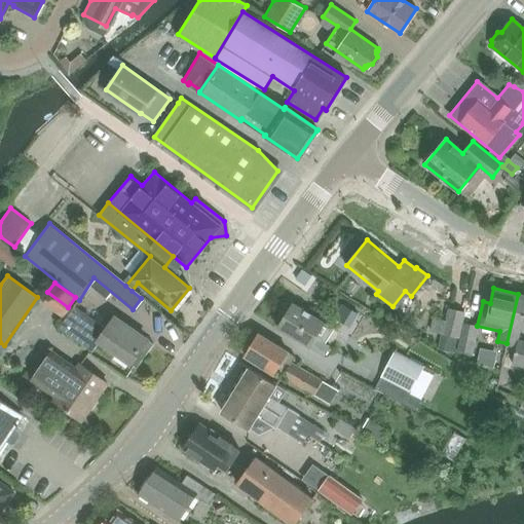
[(520,327),(523,327),(523,295),(518,294),(507,343),(515,345),(517,339),(520,327)]
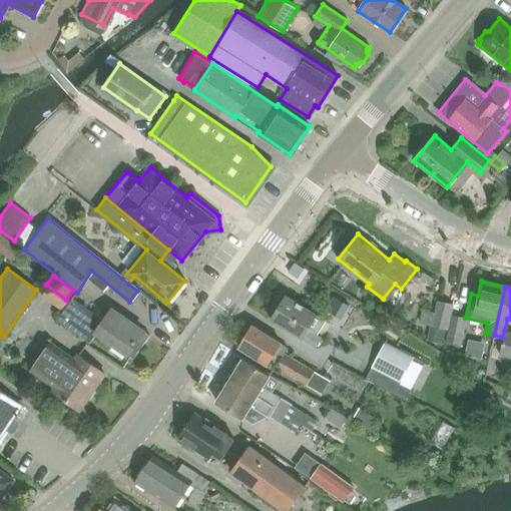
[(316,334),(307,328),(316,314),(285,296),(271,319),(314,346),(320,337),(316,334)]
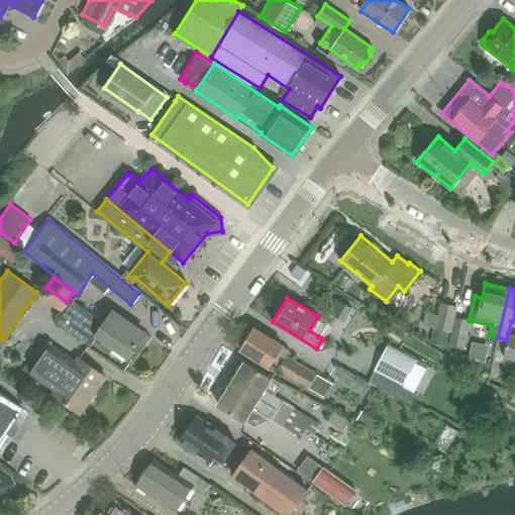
[(57,322),(89,345),(96,337),(112,348),(113,346),(132,359),(148,338),(113,311),(103,323),(72,302),(57,322)]
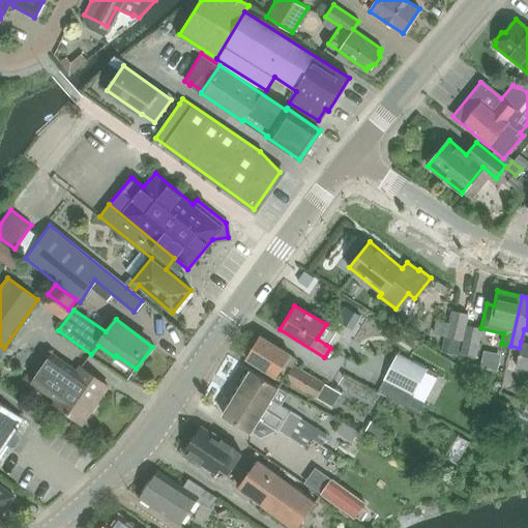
[(362,322),(345,310),(334,324),(352,336),(362,322)]
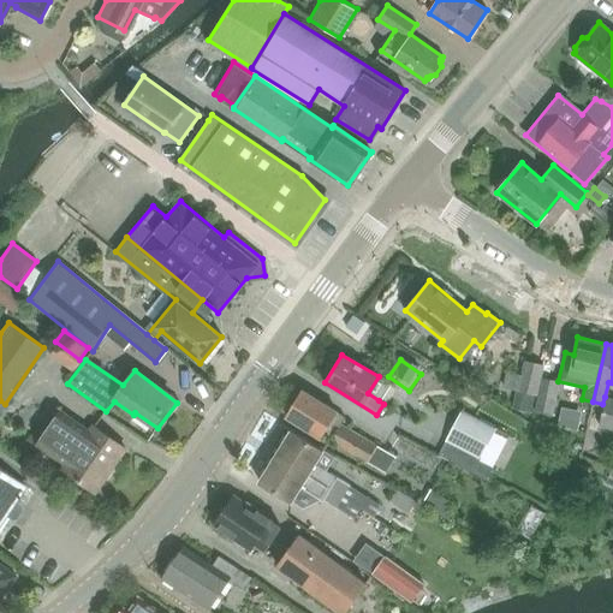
[(522,375),(505,372),(503,386),(534,393),(541,365),(525,362),(522,375)]
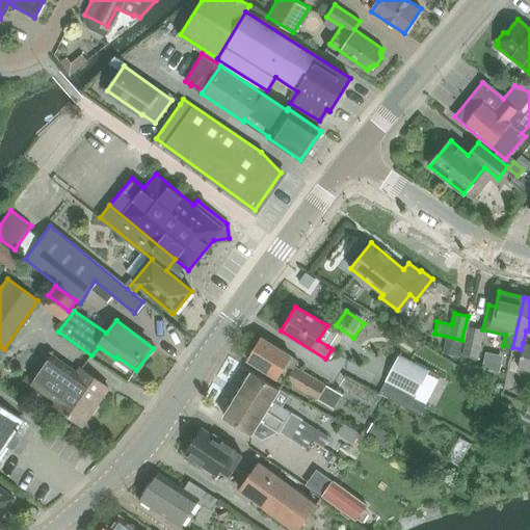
[(336,332),(327,325),(318,340),(327,346),(336,332)]
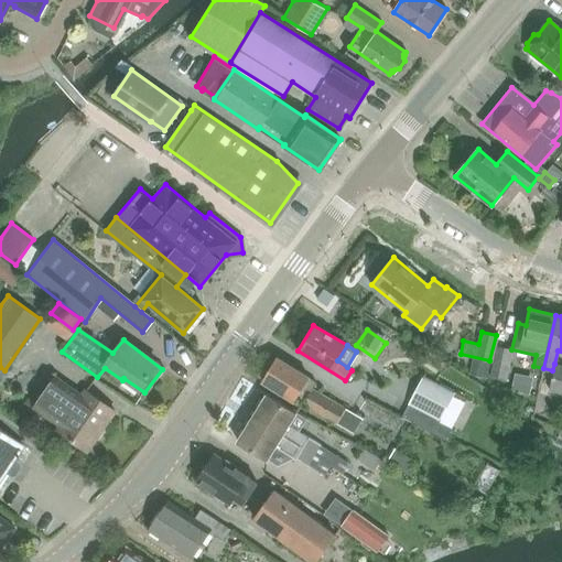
[(504,378),(511,349),(497,345),(489,374),(504,378)]
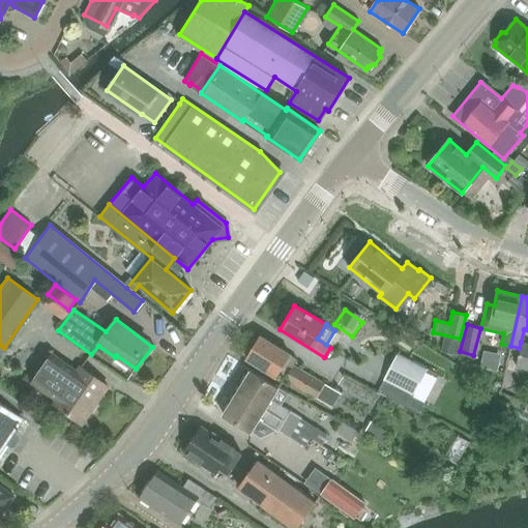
[(287,374),(284,378),(323,402),(331,387),(290,363),(294,356),(260,334),(245,358),(275,376),(280,370),(287,374)]
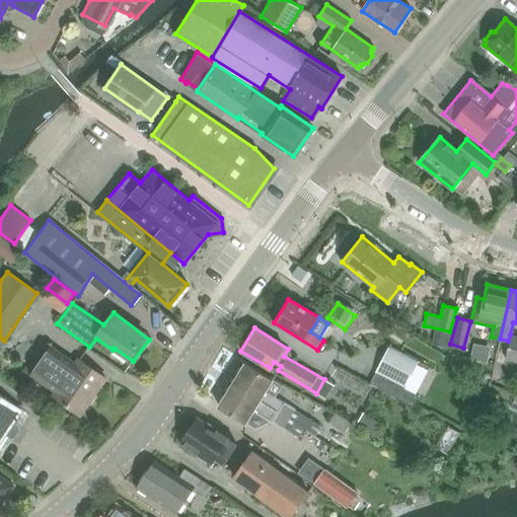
[(504,358),(516,361),(516,336),(510,335),(508,341),(504,358)]
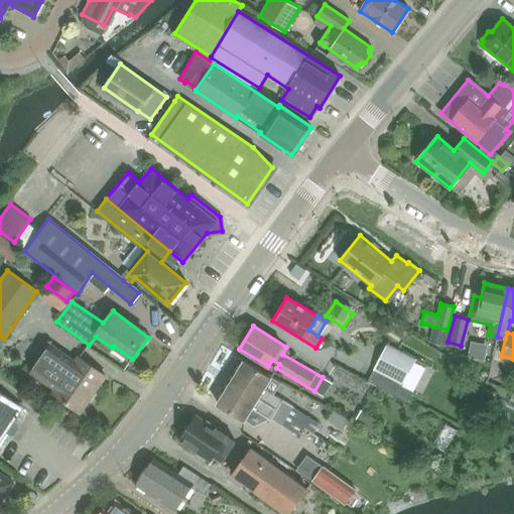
[(386,343),(366,380),(408,405),(415,392),(401,384),(415,358),(386,343)]
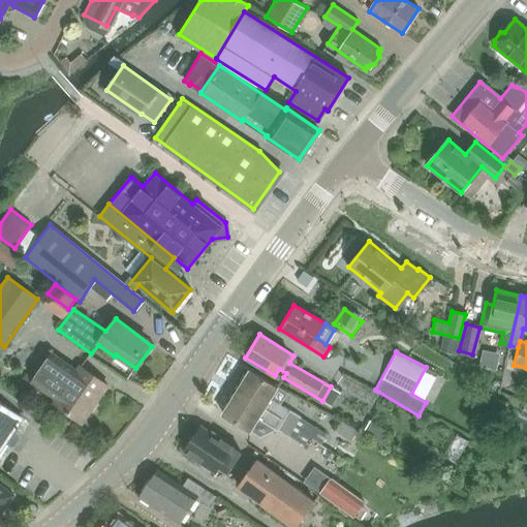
[(58,399),(55,403),(81,422),(106,385),(80,366),(76,371),(52,354),(33,381),(58,399)]
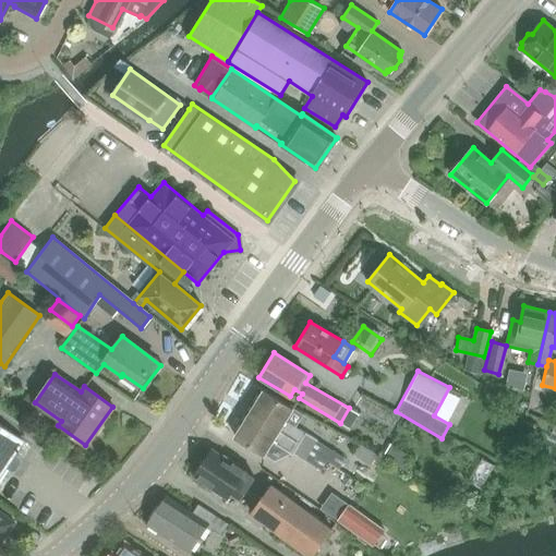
[(252,407),(249,412),(300,440),(304,432),(285,421),(292,409),(256,388),(248,403),(249,406),(252,407)]
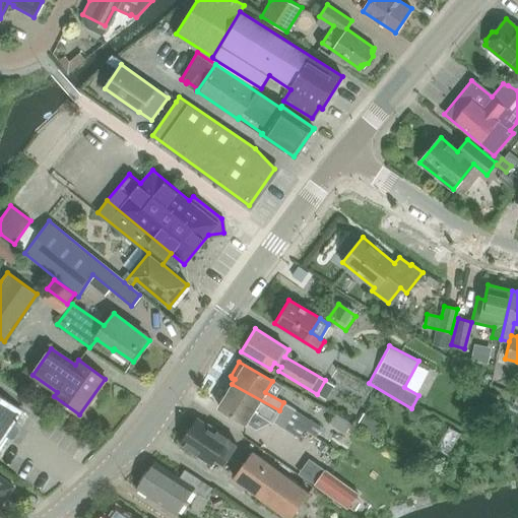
[(254,412),(284,429),(295,408),(283,402),(279,410),(232,384),(218,407),(248,424),(254,412)]
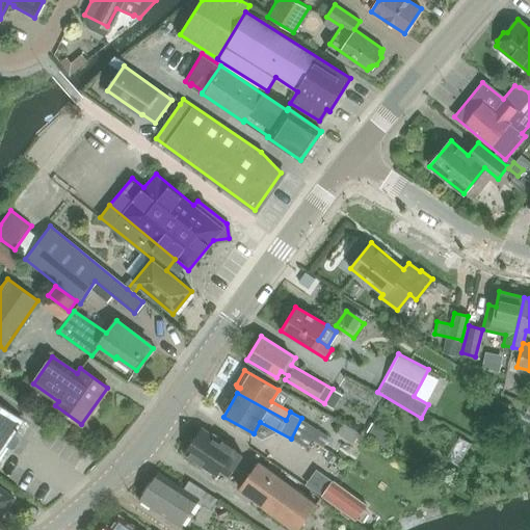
[(0,450),(21,419),(1,405),(2,404),(0,402),(0,450)]
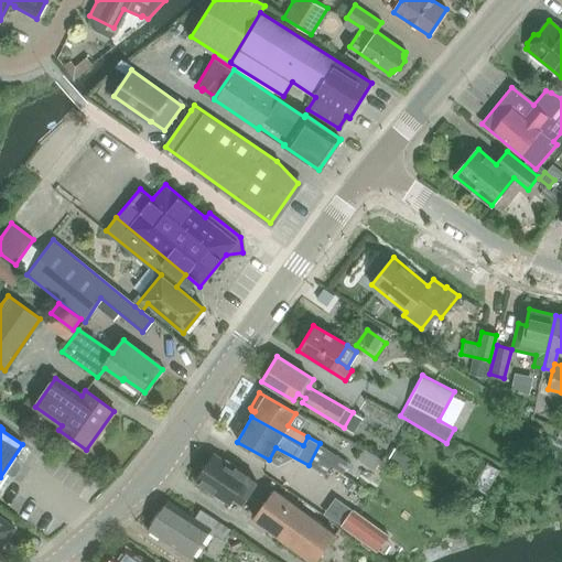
[(330,451),(320,443),(309,465),(323,475),(330,465),(342,473),(348,462),(330,451)]
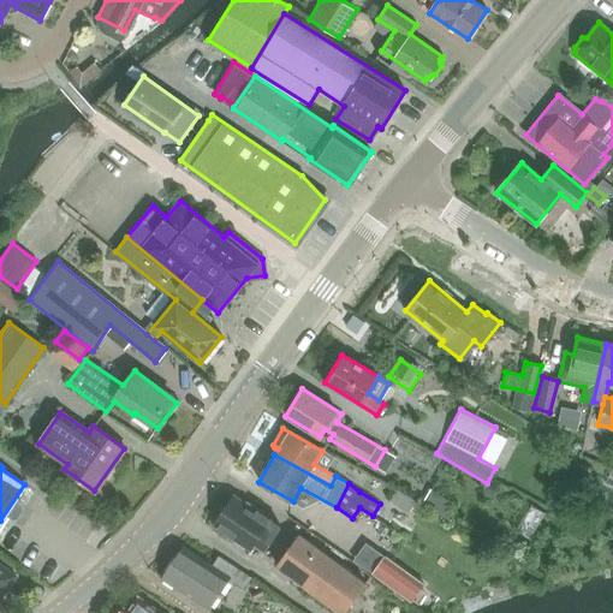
[(256,542),(265,548),(280,522),(247,501),(245,504),(232,495),(215,524),(253,547),(256,542)]
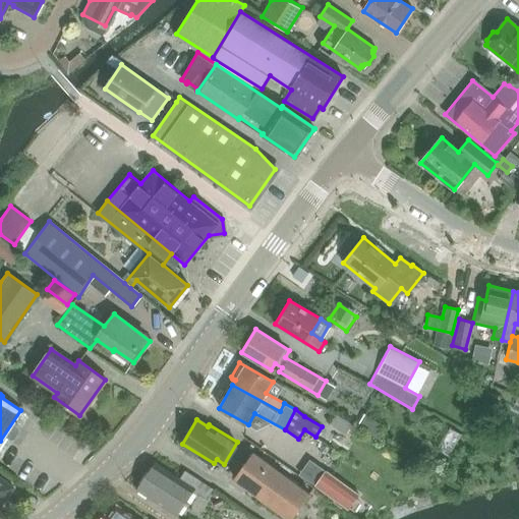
[(236,477),(292,517),(308,493),(252,454),(236,477)]
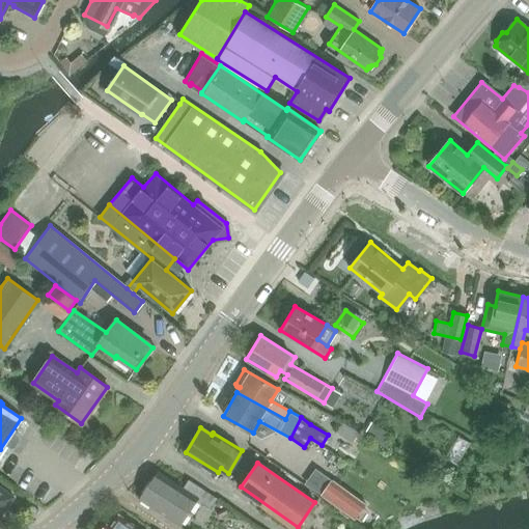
[(331,479),(313,467),(302,481),(319,494),(331,479)]
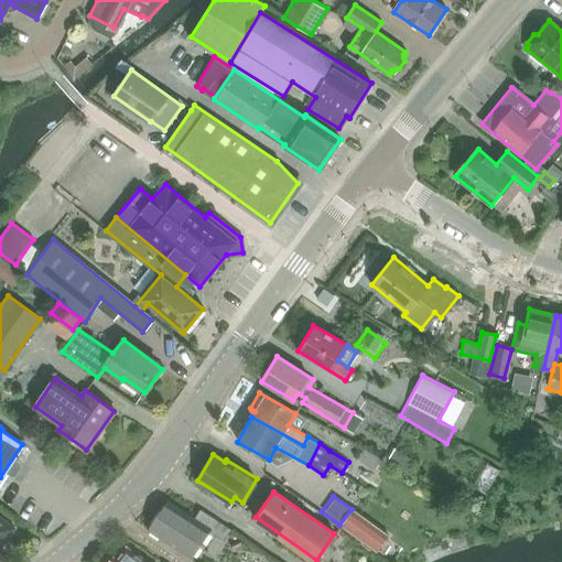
[(192,558),(208,530),(223,539),(229,529),(200,509),(194,518),(166,500),(149,531),(192,558)]
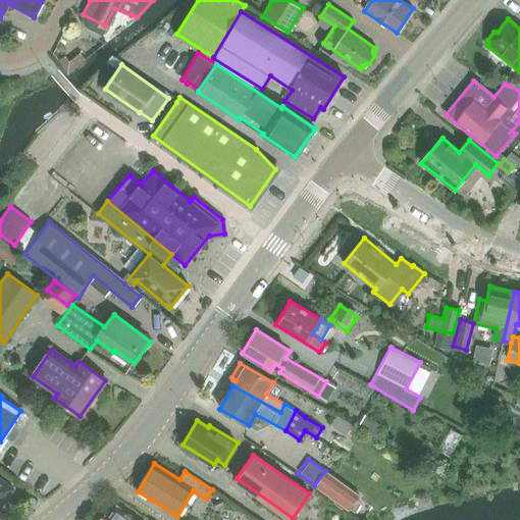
[(325,471),(314,485),(348,510),(359,495),(325,471)]
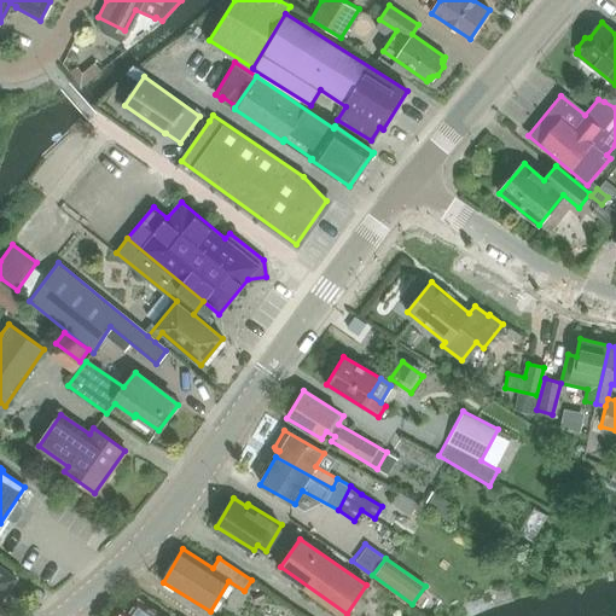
[(0,596),(13,576),(0,567),(0,596)]
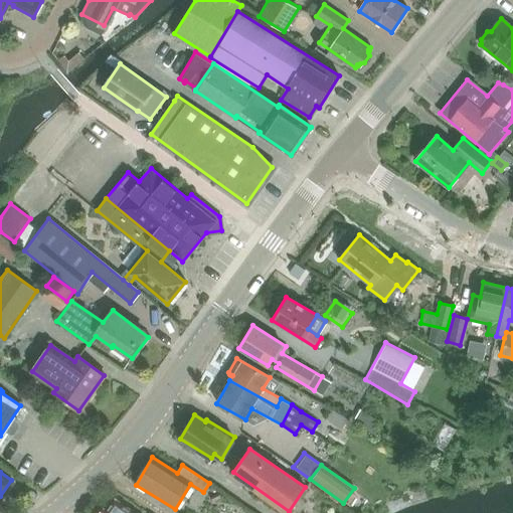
[(105,509),(101,512),(134,512),(114,500),(107,510),(105,509)]
